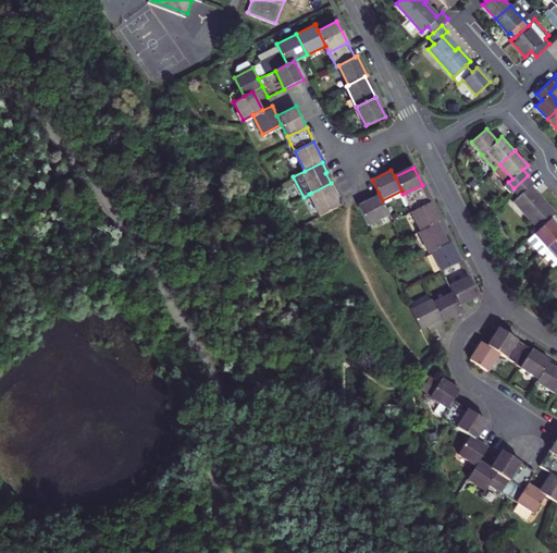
[(534,183),(528,175),(514,188),(520,195),(514,200),(540,229),(552,218),(554,216),(556,212),(556,211),(545,198),(540,203),(527,189),(534,183)]
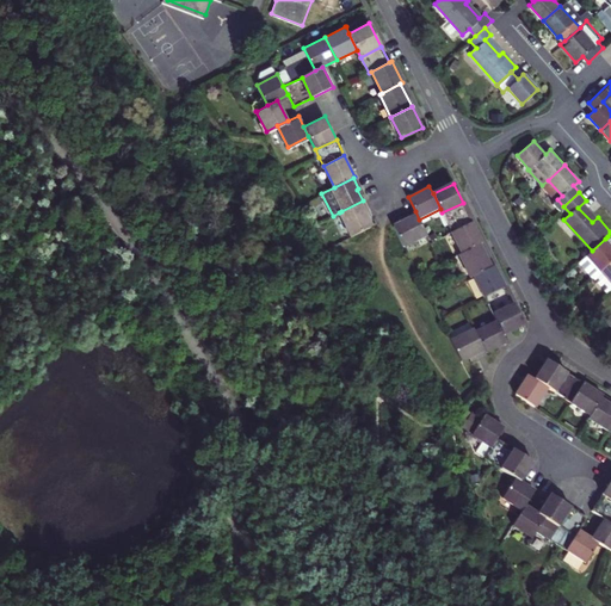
[(339,212),(351,236),(372,226),(366,214),(368,212),(363,201),(341,211),(339,212)]
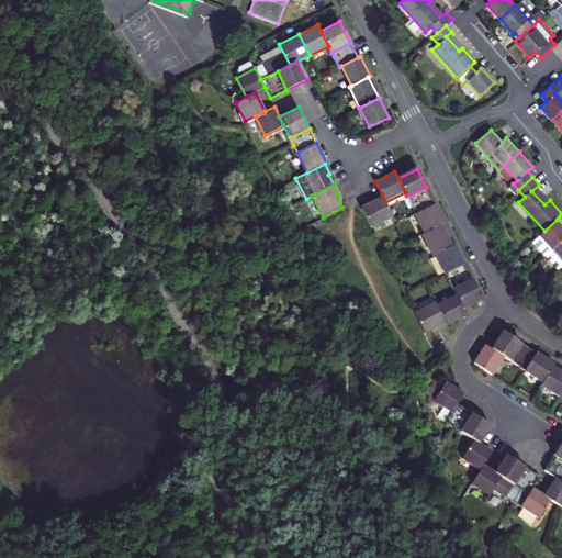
[(415,213),(434,203),(426,187),(406,196),(415,213)]
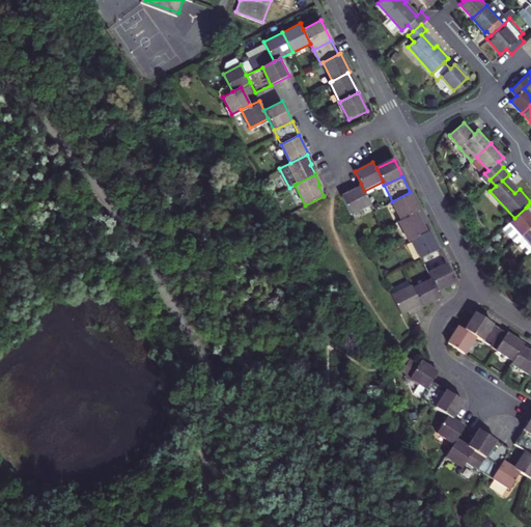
[(370,202),(364,191),(361,184),(352,188),(353,191),(342,195),(351,212),(370,202)]
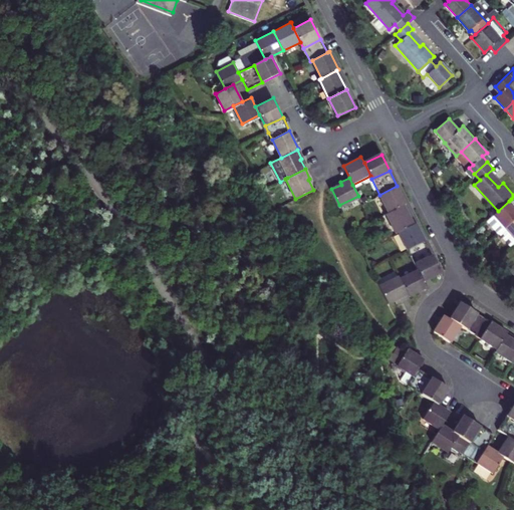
[(389,213),(406,204),(397,186),(379,195),(389,213)]
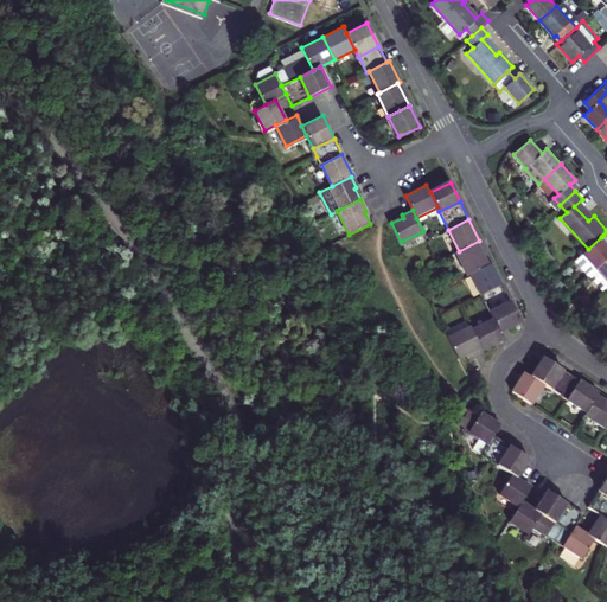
[(592,275),(606,260),(606,243),(601,237),(588,249),(576,260),(590,275),(592,275)]
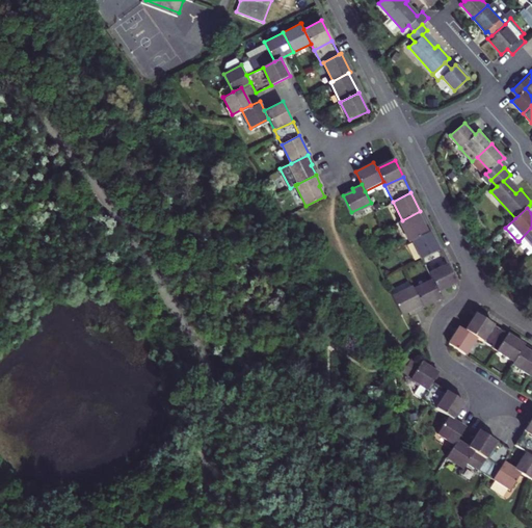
[(413,240),(428,232),(423,222),(425,221),(420,211),(402,220),(399,221),(409,241),(413,240)]
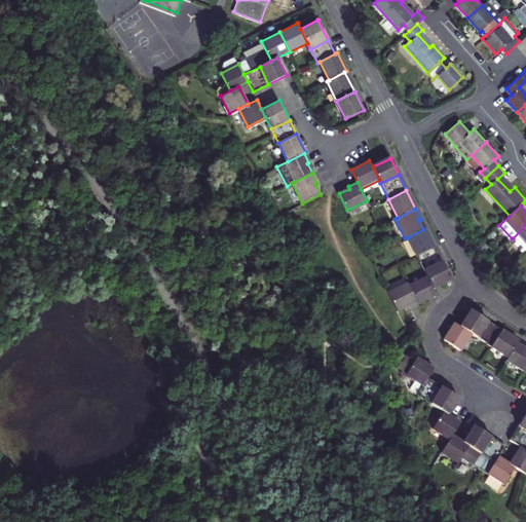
[(525,225),(513,238),(524,251),(525,249),(525,225)]
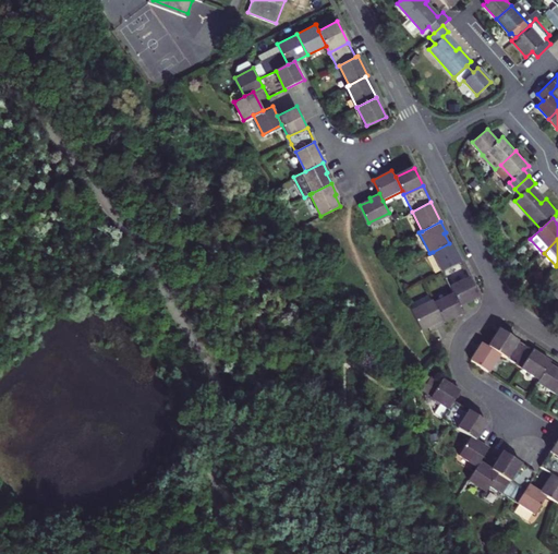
[(433,252),(441,272),(461,262),(451,242),(449,243),(433,252)]
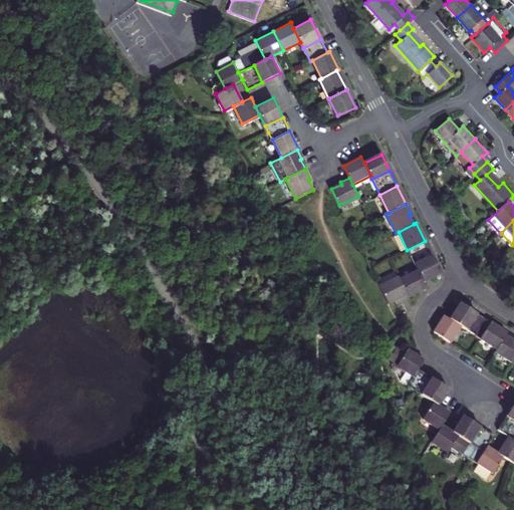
[(425,241),(407,250),(415,264),(432,255),(425,241)]
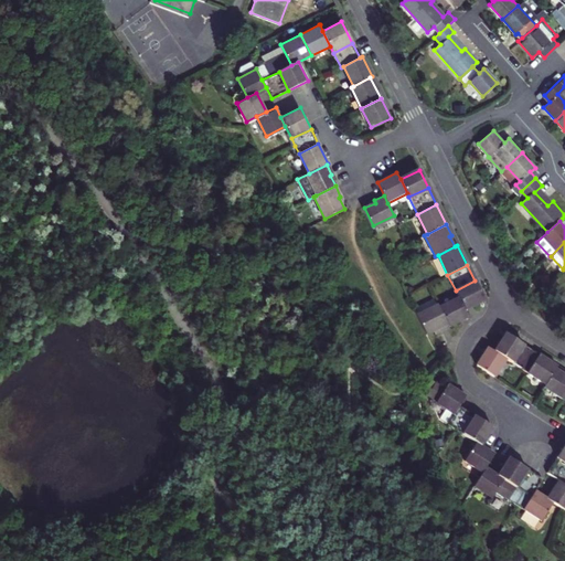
[(459,297),(466,310),(484,302),(475,281),(456,290),(459,297)]
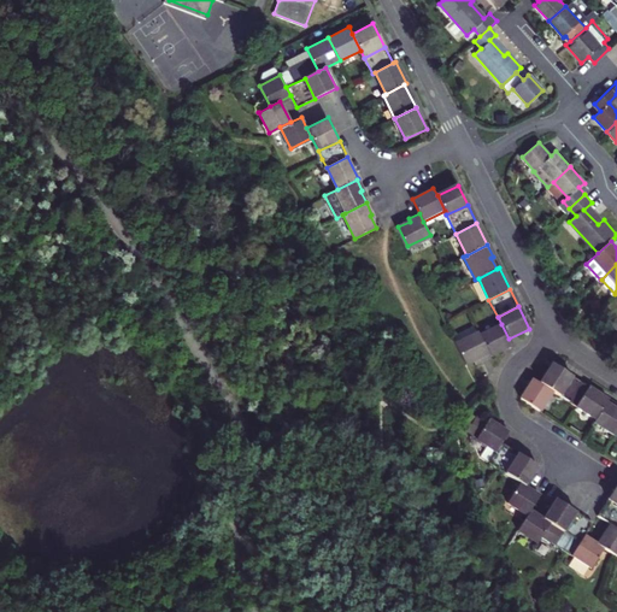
[(501,324),(481,335),(492,355),(511,345),(509,339),(501,324)]
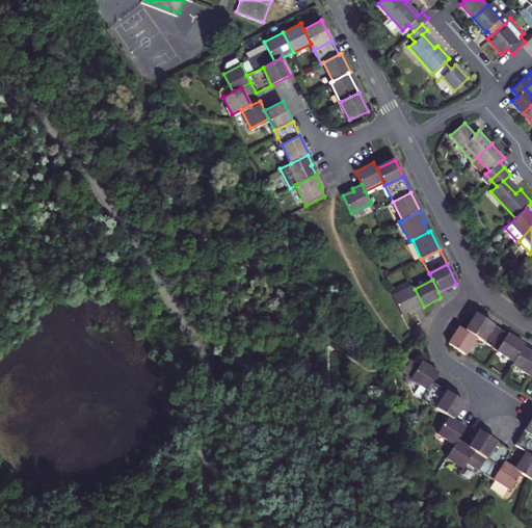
[(390,290),(393,296),(411,287),(408,281),(390,290)]
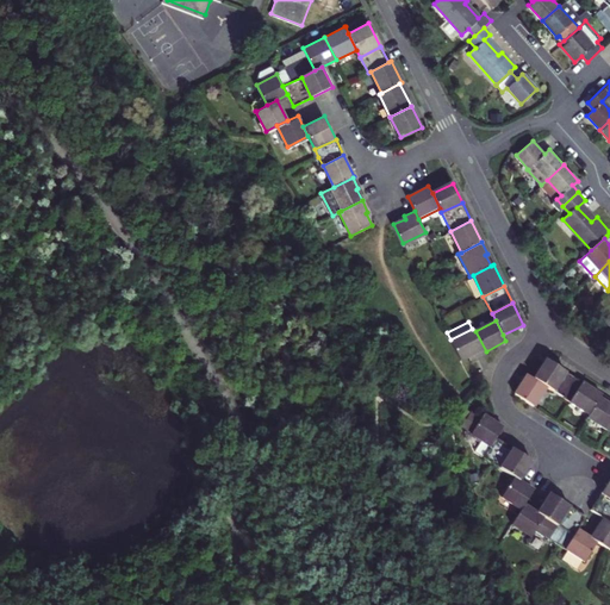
[(474,328),(450,340),(461,360),(473,354),(474,357),(486,351),(475,331),(474,328)]
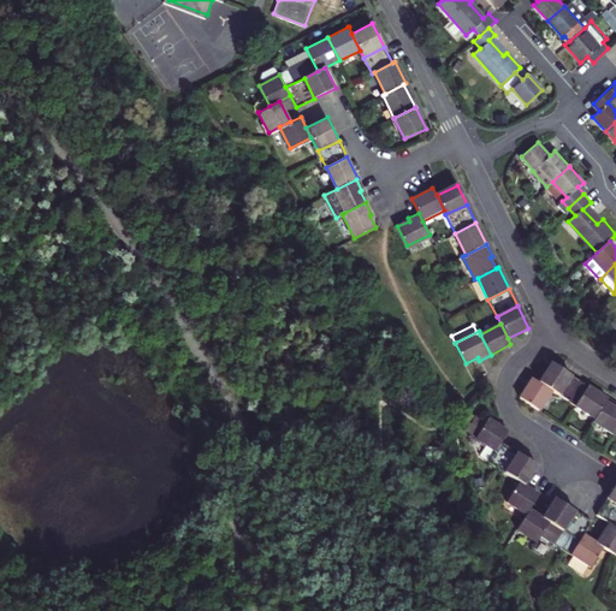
[(554,391),(560,395),(574,373),(566,368),(554,361),(540,383),(554,391)]
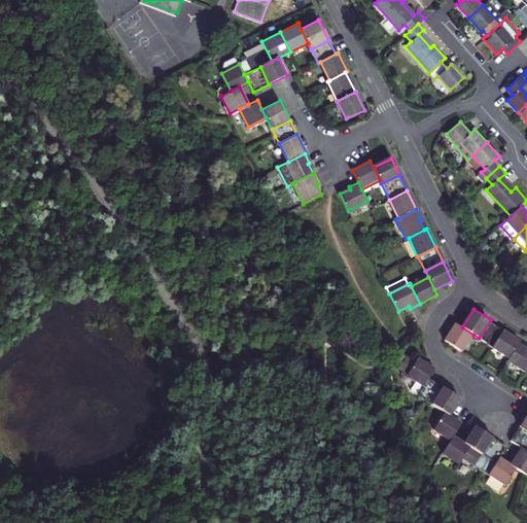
[(493,347),(505,328),(491,319),(479,338),(493,347)]
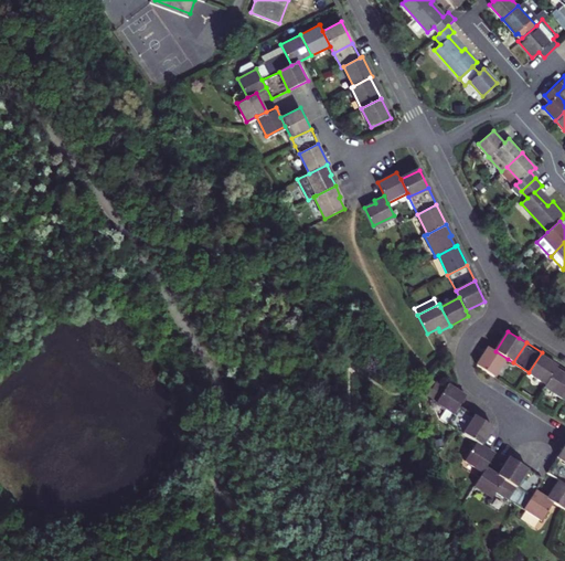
[(497,377),(508,359),(496,351),(490,347),(478,364),(497,377)]
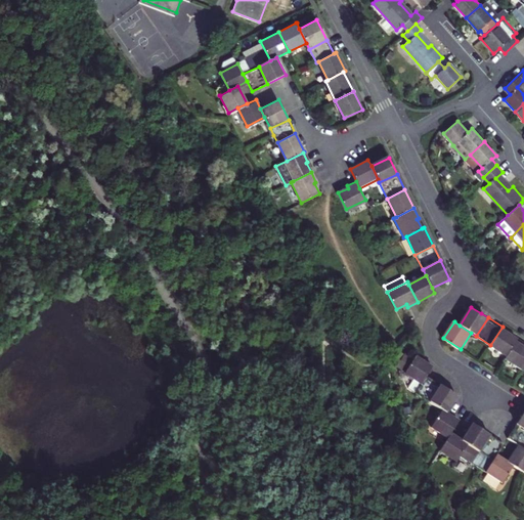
[(507,355),(517,340),(518,337),(503,327),(490,345),(507,355)]
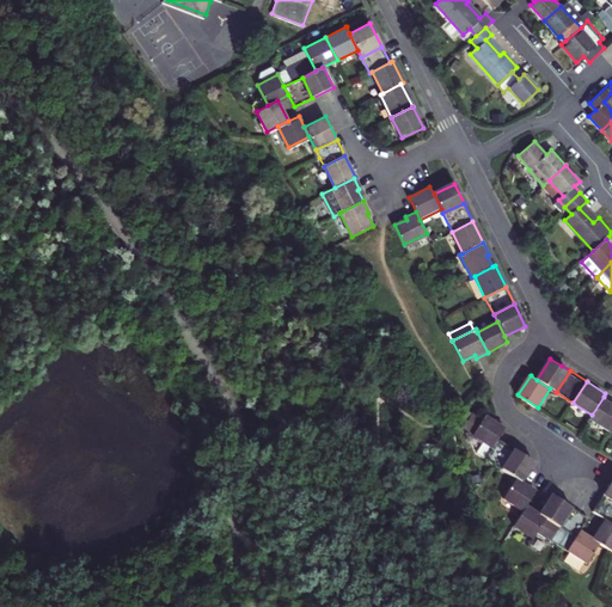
[(611,402),(604,397),(592,415),(591,417),(611,431),(611,402)]
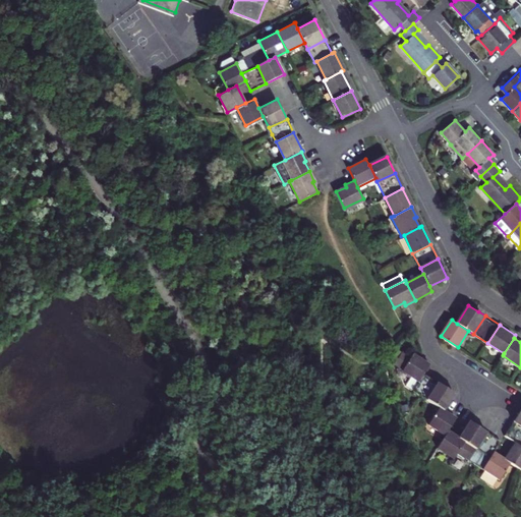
[(429,364),(423,360),(404,348),(394,365),(411,377),(406,386),(413,390),(424,374),(429,364)]
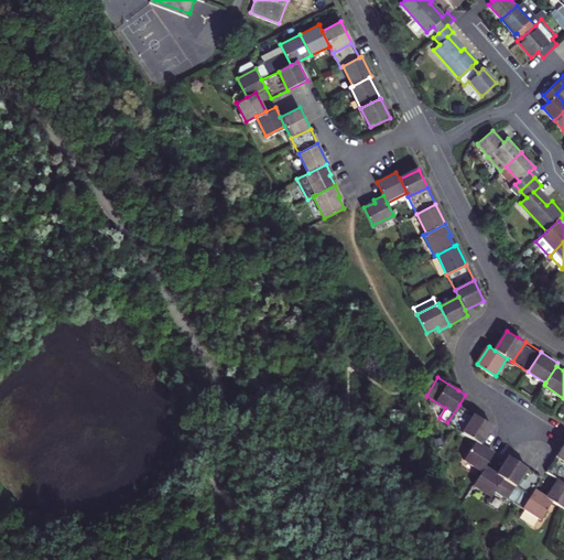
[(475,415),(459,405),(447,422),(455,428),(464,433),(475,415)]
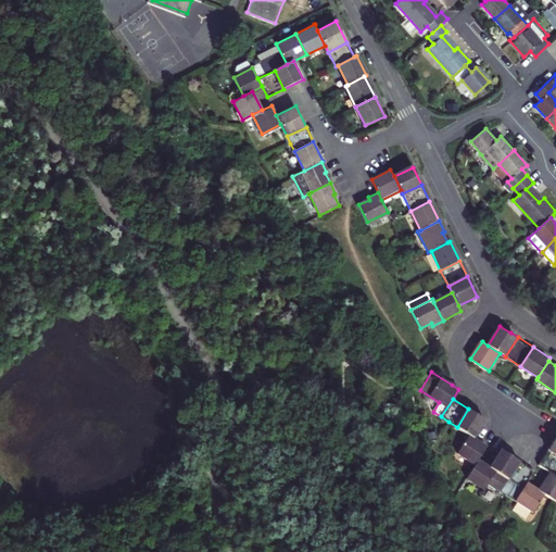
[(457,427),(469,435),(475,438),(487,421),(468,409),(457,427)]
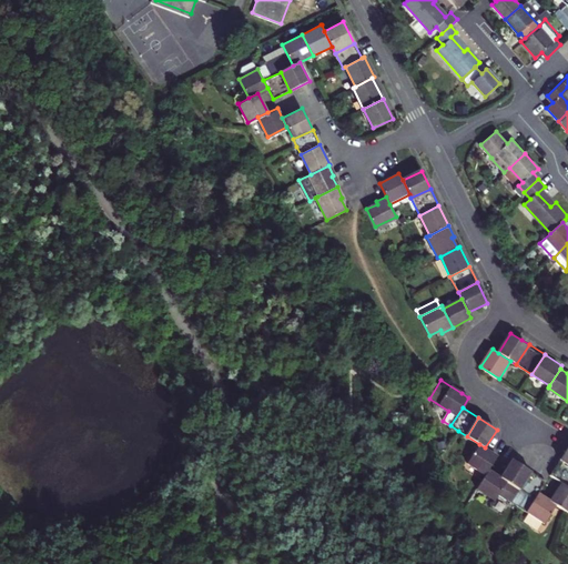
[(485,447),(479,444),(467,463),(486,474),(489,470),(497,456),(485,447)]
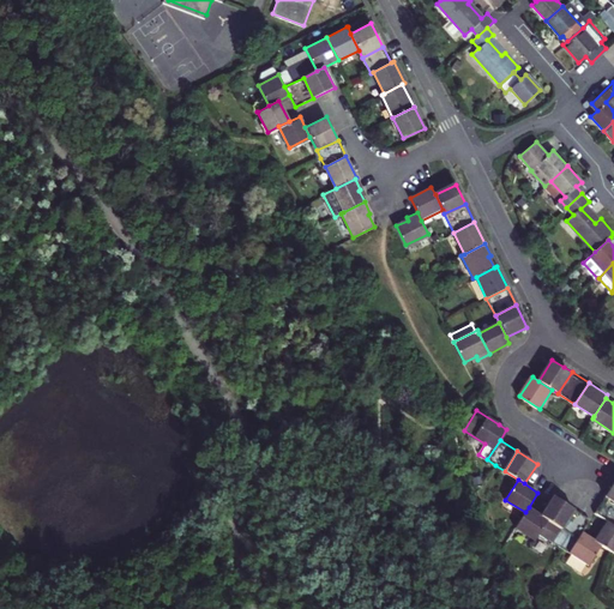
[(563,529),(575,508),(554,495),(541,514),(563,529)]
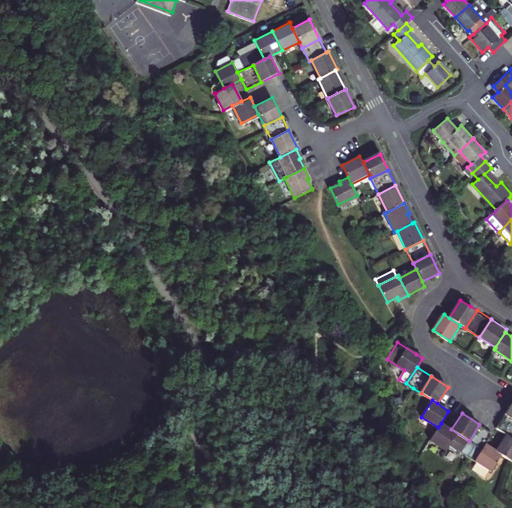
[(511,417),(505,413),(497,427),(508,434),(511,436),(511,417)]
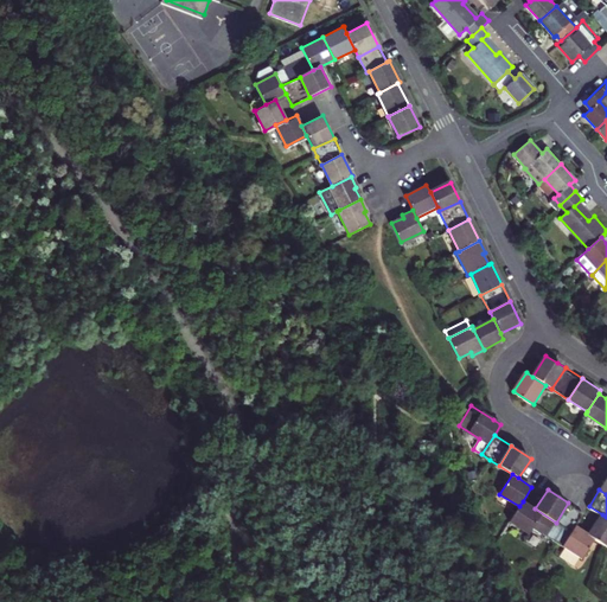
[(542,529),(555,537),(562,526),(556,523),(535,508),(523,501),(519,506),(510,522),(529,535),(534,527),(541,532),(542,529)]
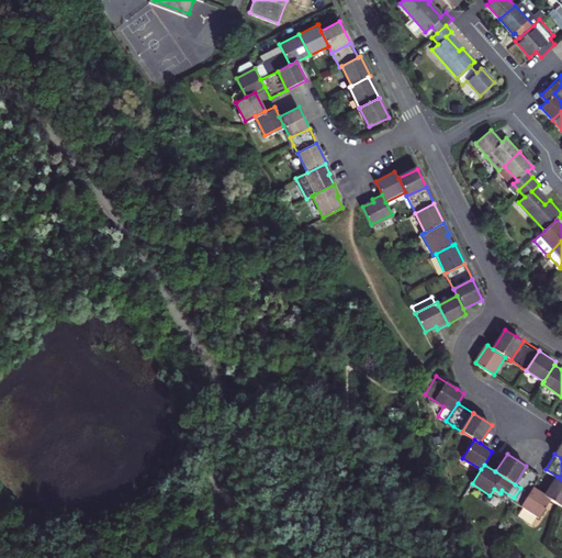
[(534,487),(541,476),(526,466),(515,484),(520,488),(529,494),(534,487)]
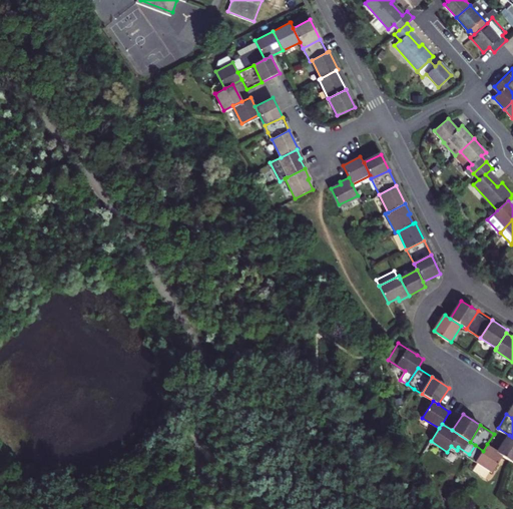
[(512,437),(509,435),(498,451),(504,455),(512,460),(512,437)]
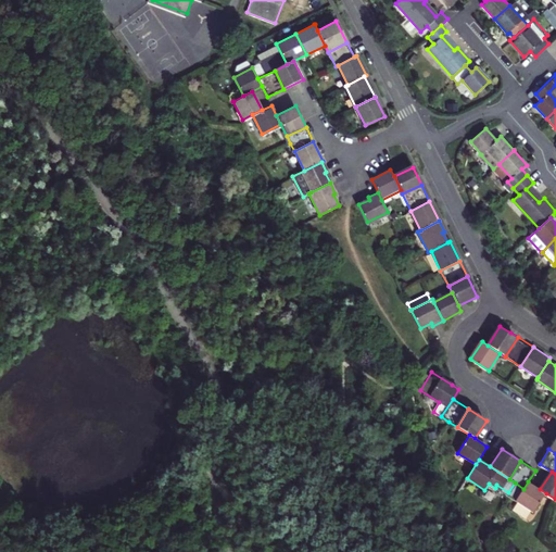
[(518,498),(516,501),(534,512),(546,493),(540,489),(528,481),(523,489),(515,483),(508,492),(518,498)]
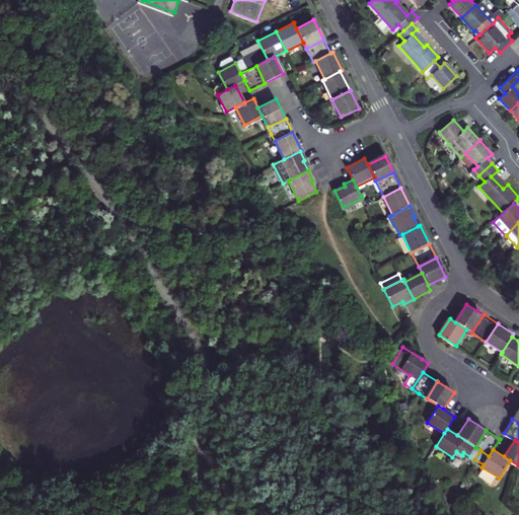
All buildings are outlined.
